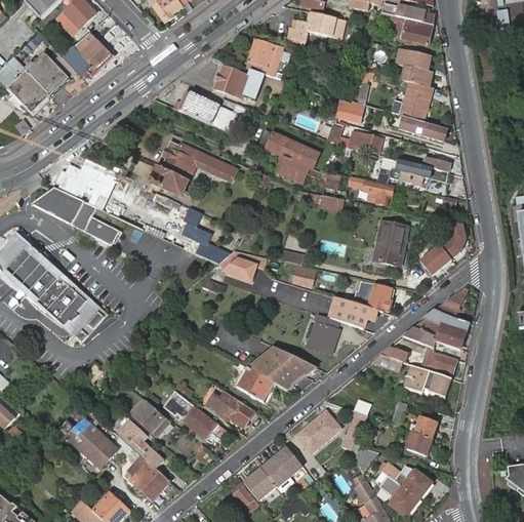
[(54,6),(61,0),(26,0),(42,17),(54,6)]
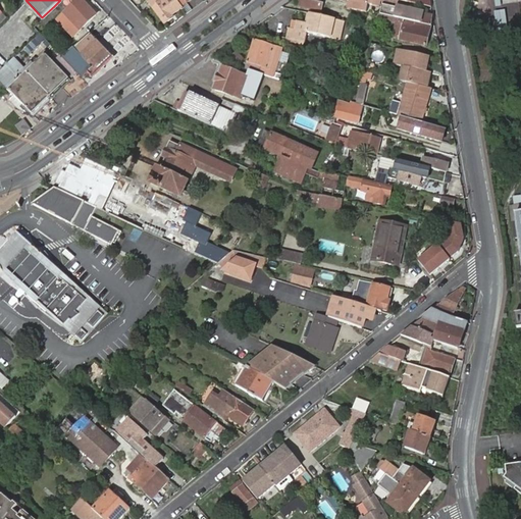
[(71,0),(73,2),(64,11),(56,18),(71,36),(80,28),(95,13),(83,0),(71,0)]
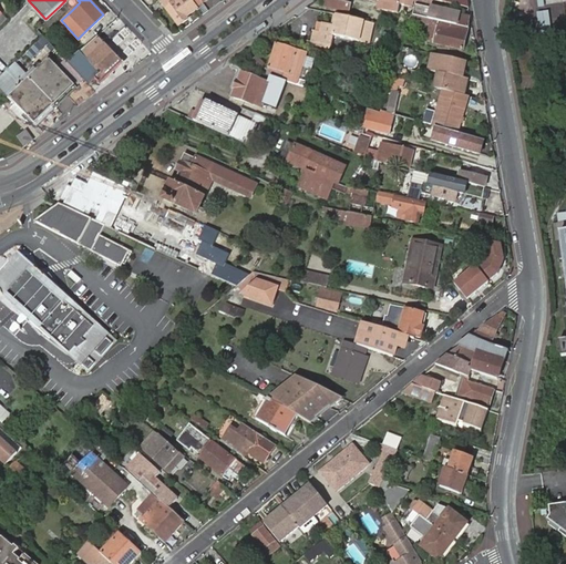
[(186,14),(203,1),(202,0),(161,0),(178,23),(187,17),(186,14)]
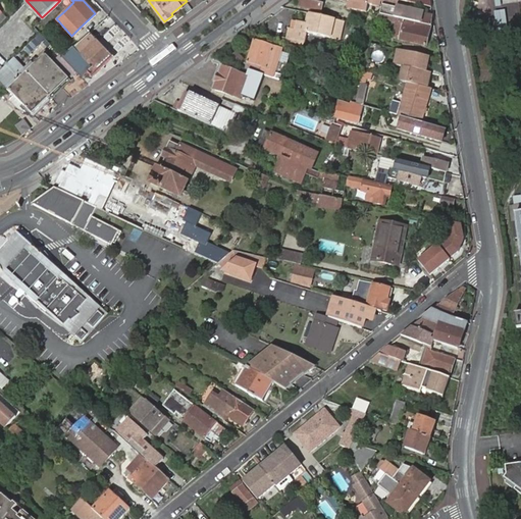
[(301,0),(300,5),(316,10),(316,8),(323,10),(325,3),(314,0),(301,0)]
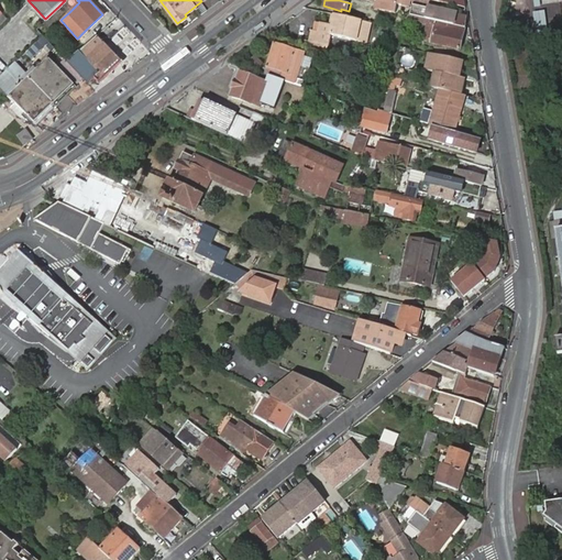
[(367,0),(370,6),(385,9),(387,0),(399,3),(400,0),(367,0)]
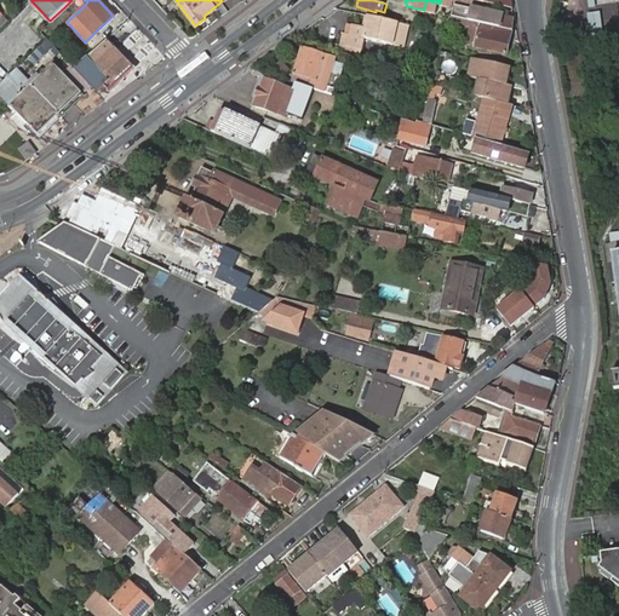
[(450,13),(510,28),(510,15),(473,5),(471,7),(454,4),(452,11),(448,11),(447,15),(450,16),(450,13)]
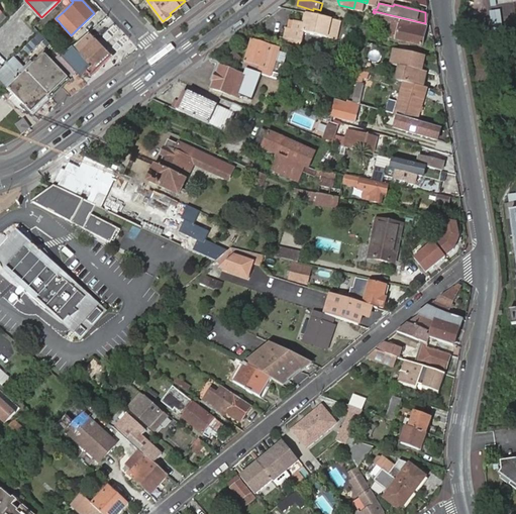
[(501,10),(491,11),(498,60),(509,59),(501,10)]
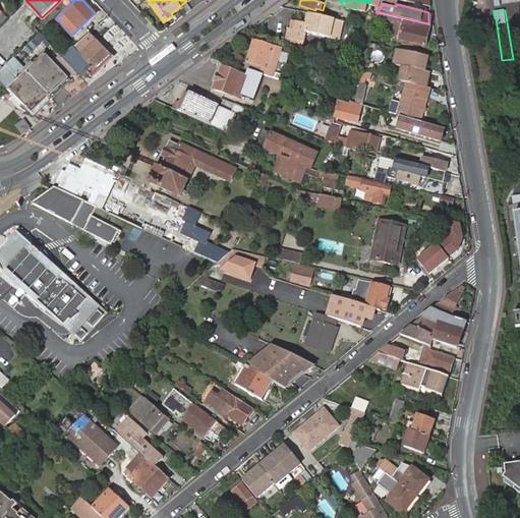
[(424,44),(428,23),(378,11),(378,13),(377,15),(396,20),(392,36),(424,44)]
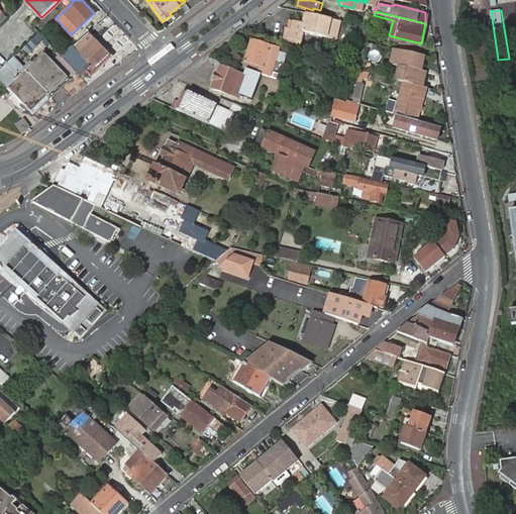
[(305,22),(301,21),(295,20),(292,28),(287,27),(284,37),(302,42),(305,31),(334,39),(339,20),(308,12),(305,22)]
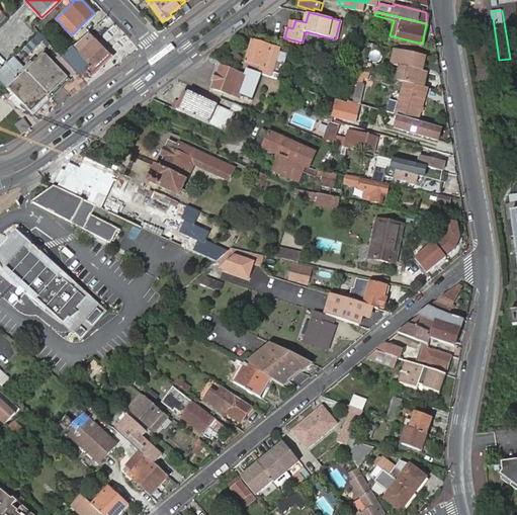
[(280,35),(278,39),(302,46),(303,43),(284,37),(280,35)]
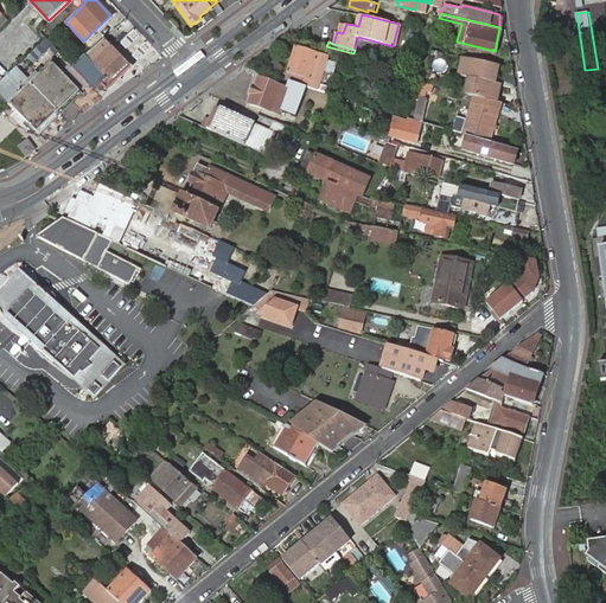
[(295,45),(284,77),(288,79),(304,85),(324,92),(325,89),(319,87),(329,58),(295,45)]
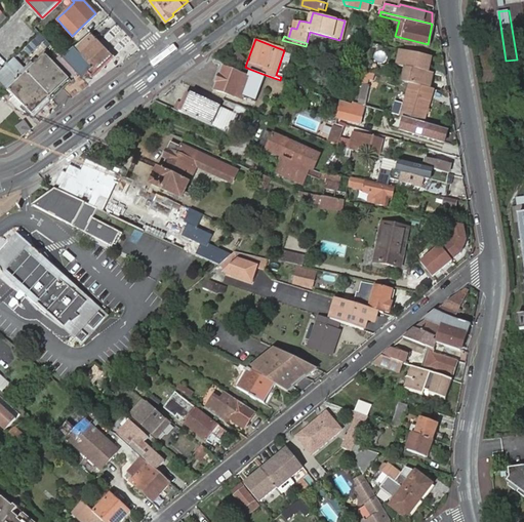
[(113,58),(95,40),(79,54),(73,47),(63,55),(87,81),(93,76),(113,58)]
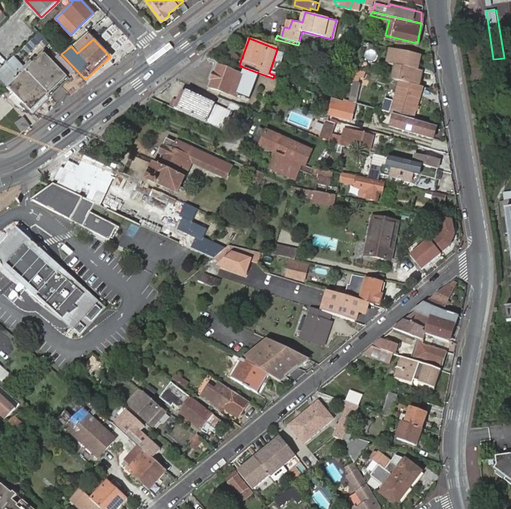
[(415,68),(418,54),(389,47),(385,62),(394,64),(394,66),(397,67),(394,79),(399,80),(413,83),(415,75),(419,77),(420,69),(415,68)]
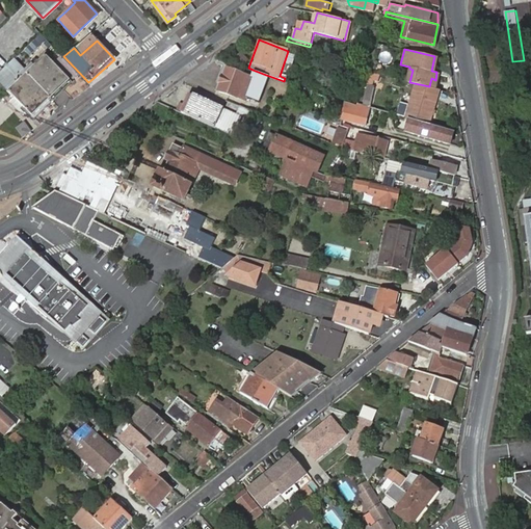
[(46,52),(26,71),(50,96),(71,77),(46,52)]
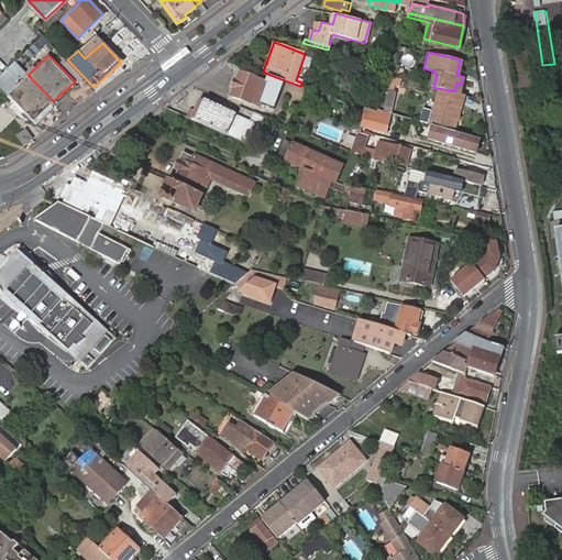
[(33,119),(53,101),(28,75),(13,59),(9,64),(0,72),(0,80),(10,73),(18,80),(21,77),(24,79),(9,92),(2,99),(23,121),(30,116),(33,119)]
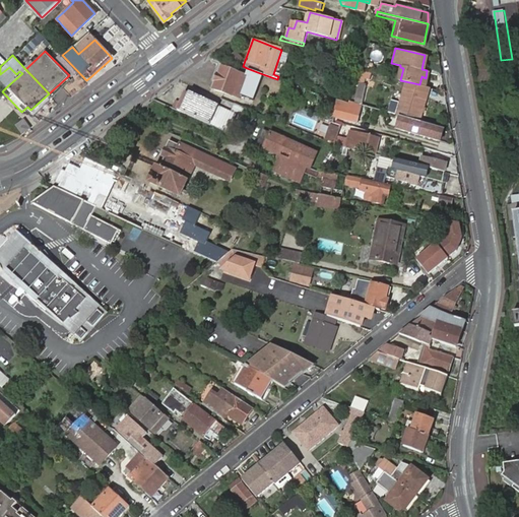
[(244,74),(219,65),(211,86),(240,98),(241,93),(251,98),(260,73),(247,68),(244,74)]
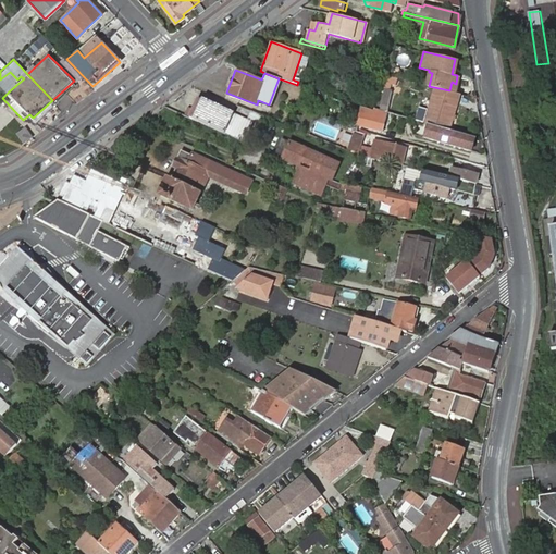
[(386,73),(384,85),(396,87),(398,75),(386,73)]
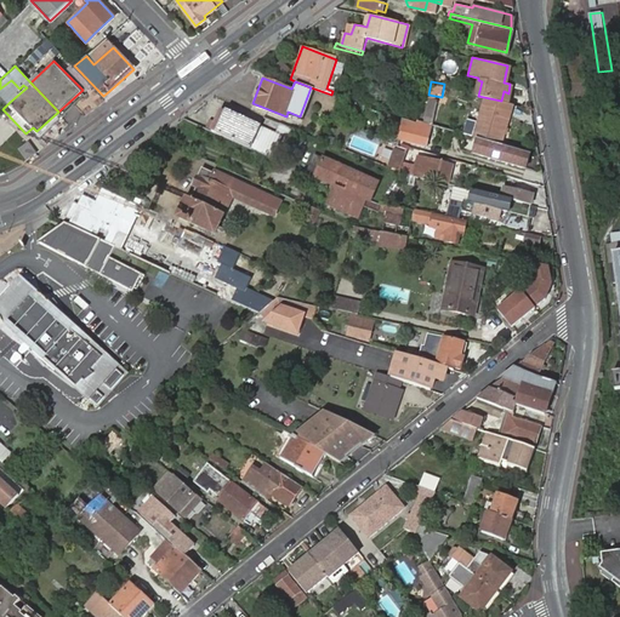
[(477,137),(499,144),(511,103),(506,102),(501,101),(484,97),(472,136),(477,137)]
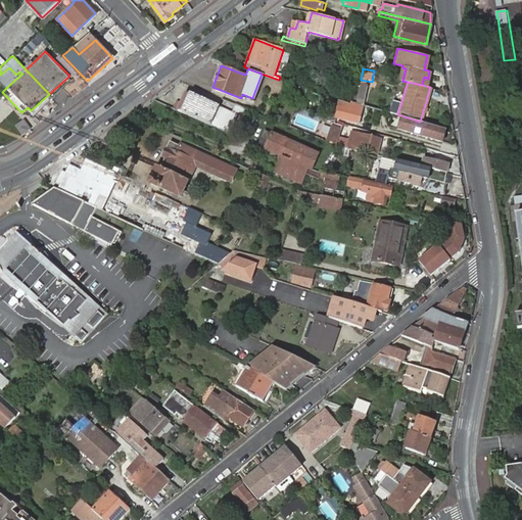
[(366,84),(358,83),(353,102),(362,103),(366,84)]
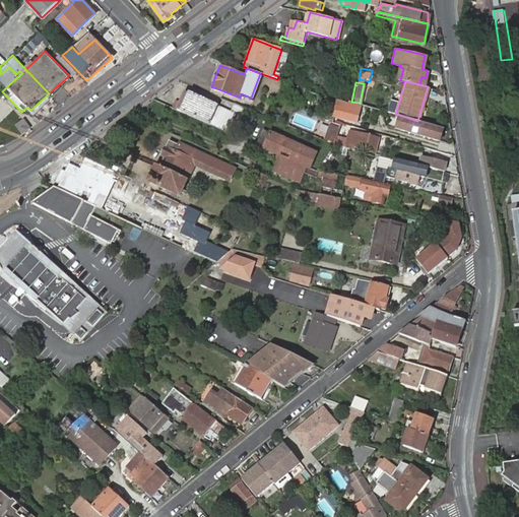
[(187,91),(183,101),(188,104),(192,93),(187,91)]
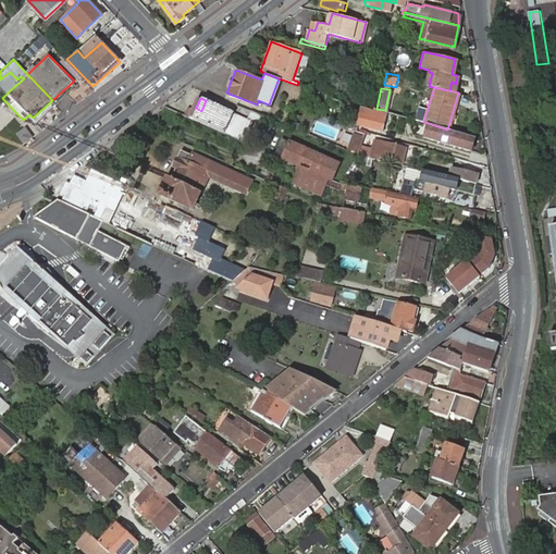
[(196,108),(192,117),(250,143),(261,117),(249,111),(246,119),(206,100),(201,111),(196,108)]
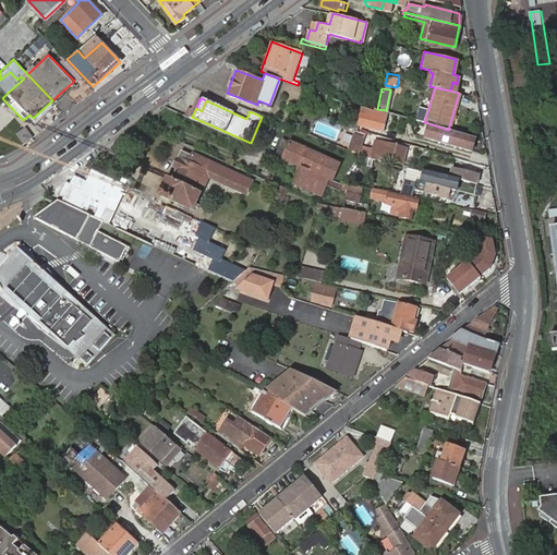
[(373,109),(372,111),(361,108),(356,124),(382,130),(386,112),(373,109)]
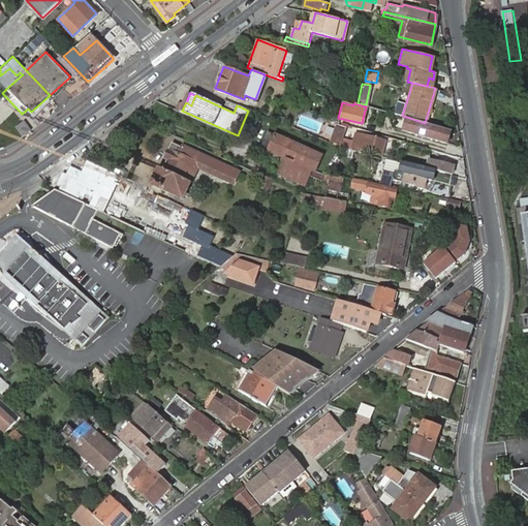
[(445,133),(446,128),(425,123),(406,117),(402,130),(445,142),(448,133),(445,133)]
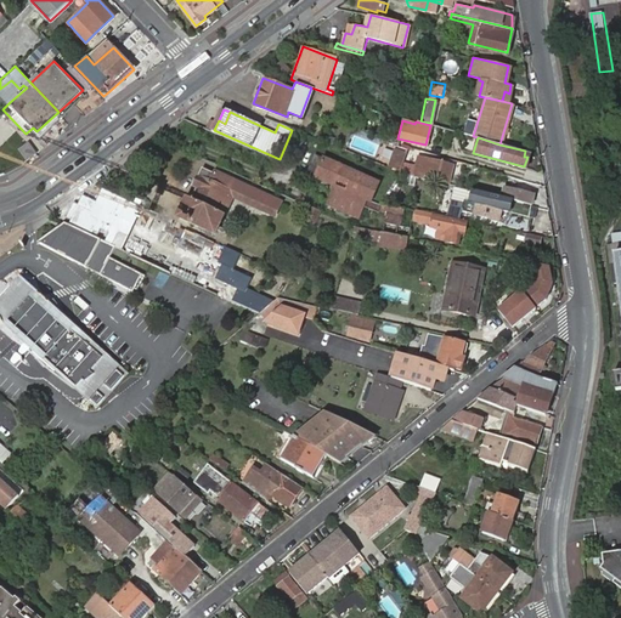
[(17,148),(26,159),(35,152),(28,141),(27,141),(17,148)]
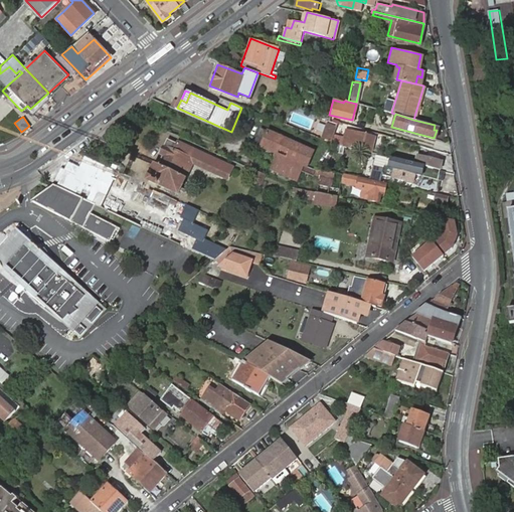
[(323,139),(331,142),(331,140),(336,128),(328,125),(323,139)]
